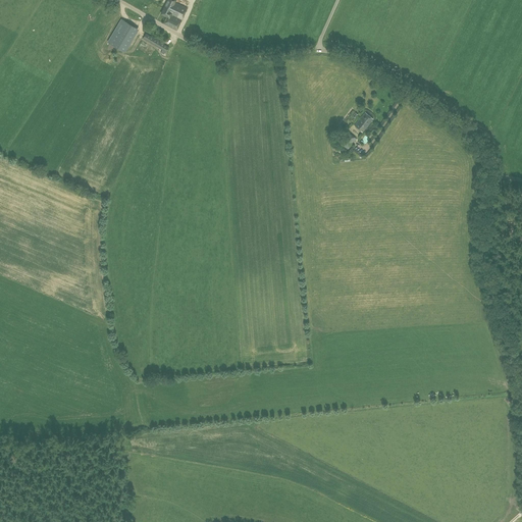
[(187,8),(175,3),(176,0),(168,0),(161,13),(167,16),(163,23),(176,31),(187,8)]
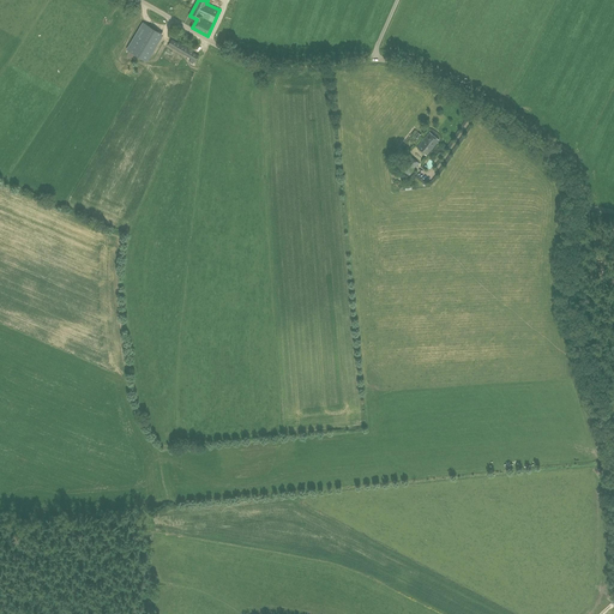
[(163,35),(143,23),(127,49),(148,61),(163,35)]
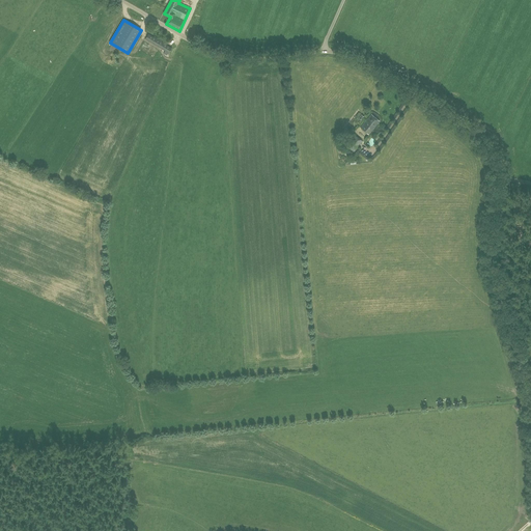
[(171,48),(148,34),(145,39),(165,51),(164,52),(168,54),(171,48)]
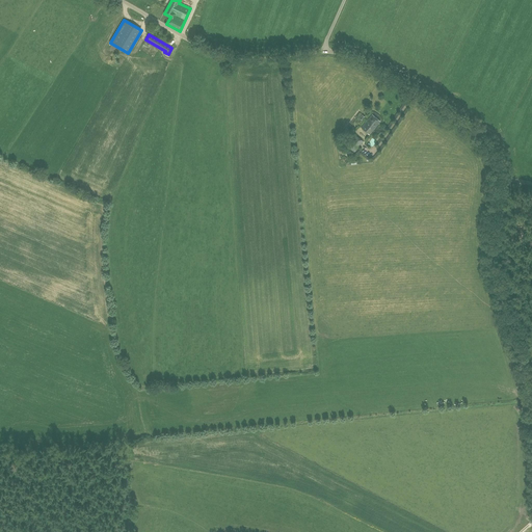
[(372,114),(361,128),(369,135),(380,122),(372,114)]
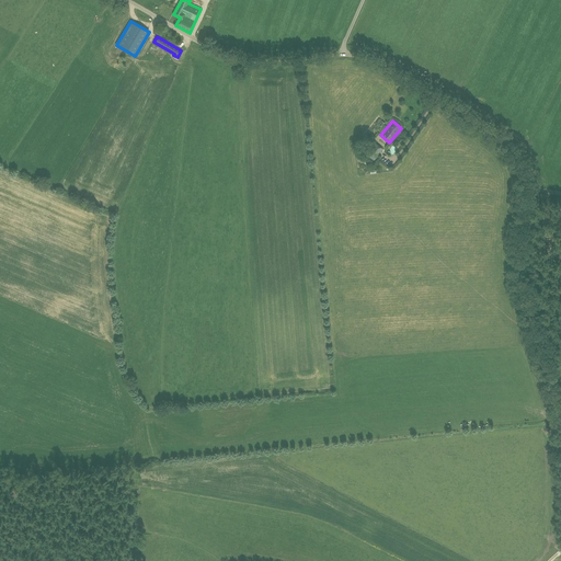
[(384,150),(375,142),(365,153),(374,160),(384,150)]
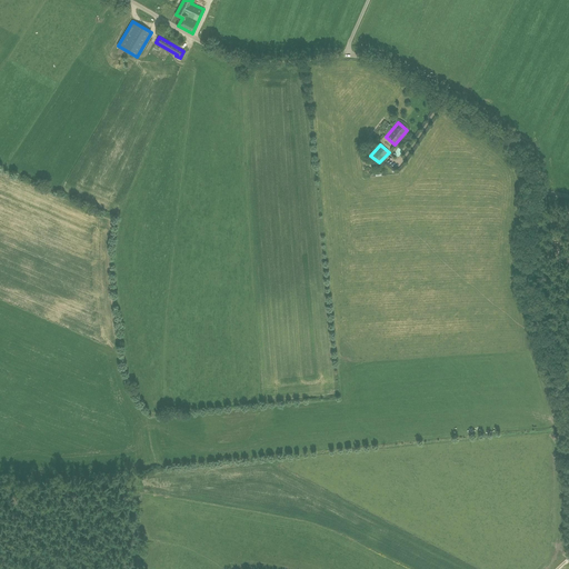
All buildings are outlined.
